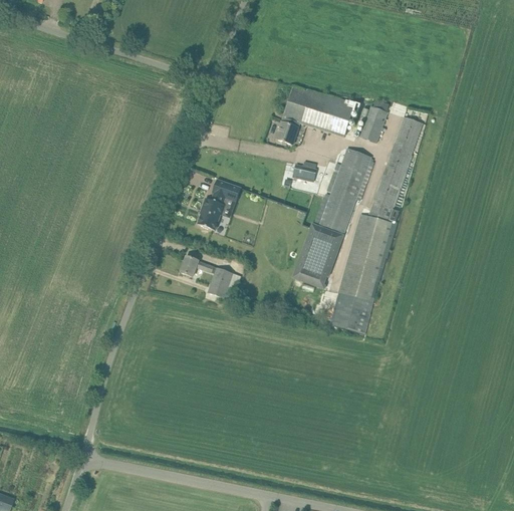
[(293,144),(300,121),(343,136),(355,101),(330,93),(330,95),(307,87),(306,89),(293,85),(276,138),(293,144)]
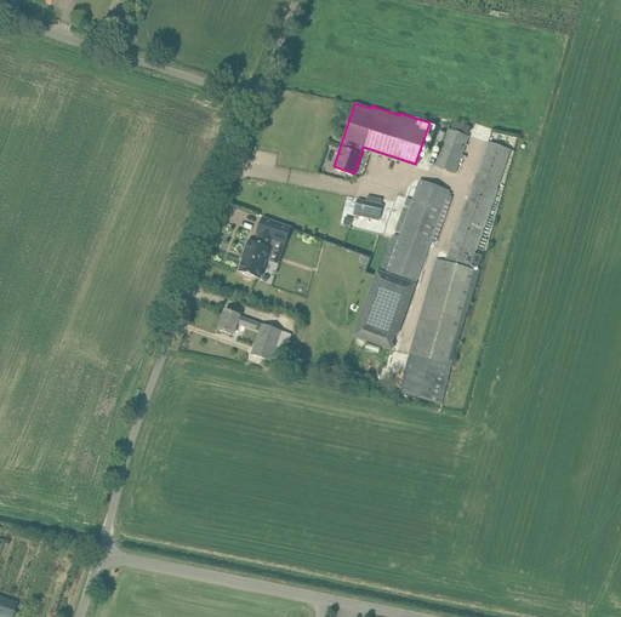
[(448,126),(434,164),(455,172),(469,133),(448,126)]
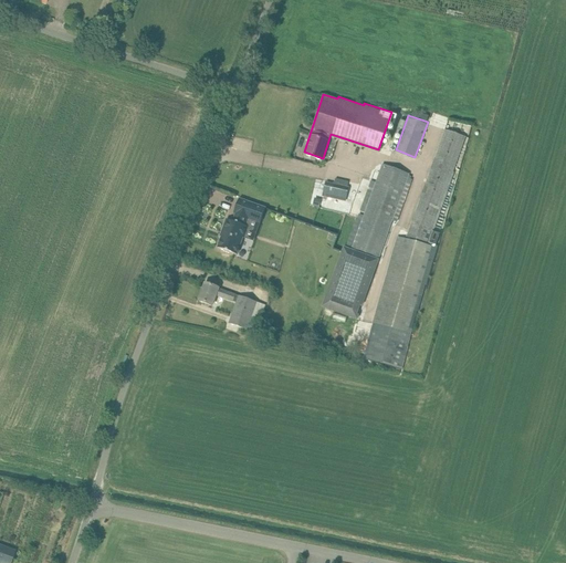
[(371,321),(377,322),(367,358),(398,366),(431,243),(428,242),(465,135),(446,127),(407,237),(397,233),(371,321)]
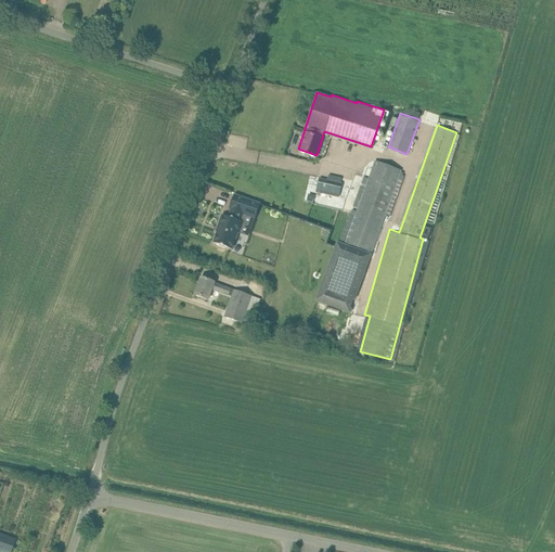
[(402,168),(376,158),(347,240),(373,249),(402,168)]
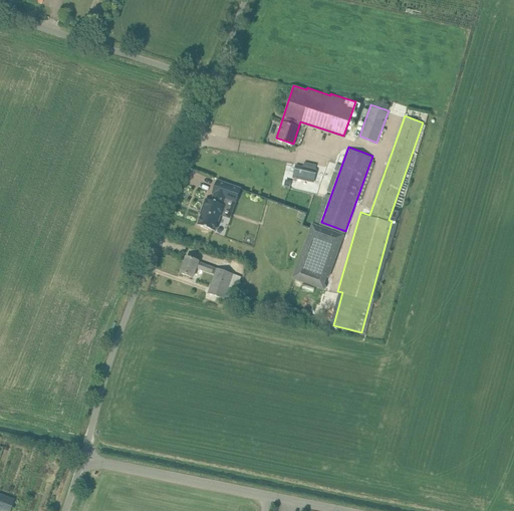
[(292,176),(313,181),(316,168),(295,163),(292,176)]
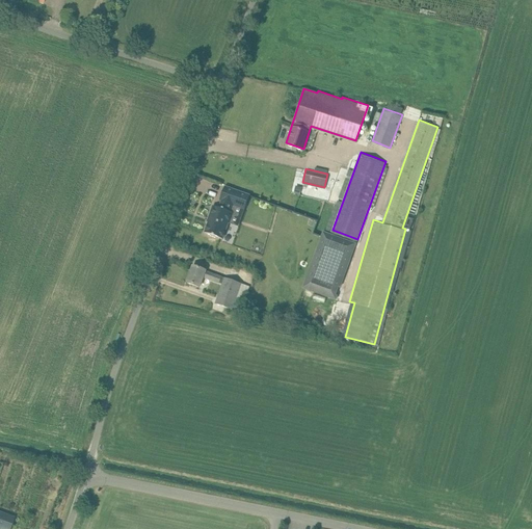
[(233,203),(245,207),(250,193),(224,184),(219,199),(221,199),(219,206),(213,204),(209,214),(211,214),(205,231),(222,237),(228,220),(230,221),(233,211),(231,210),(233,203)]
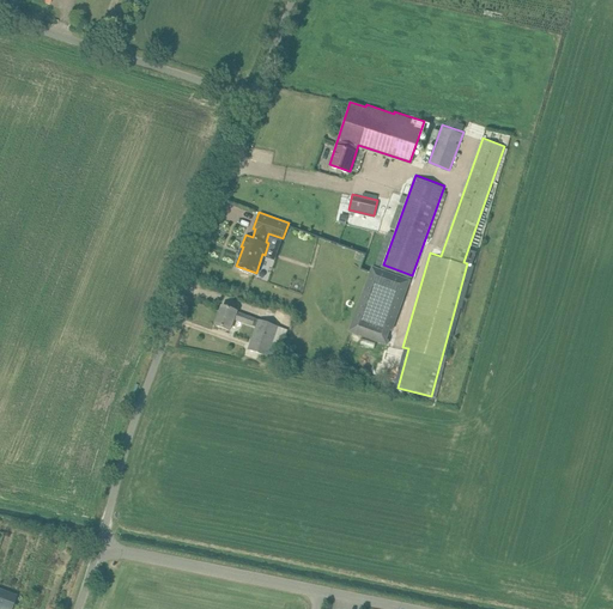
[(410,278),(372,265),(350,329),(387,342),(388,338),(384,336),(388,327),(392,328),(400,305),(410,278)]
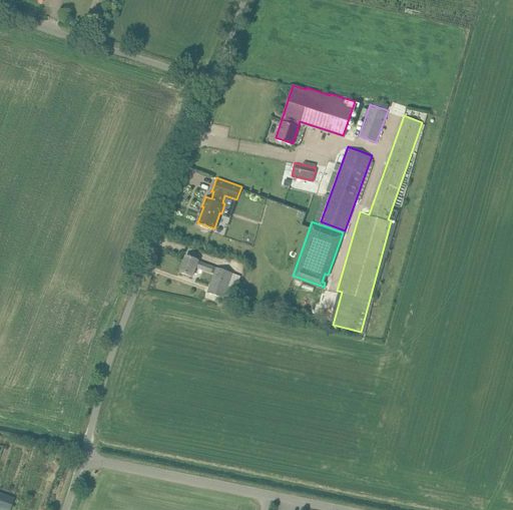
[(196,266),(213,272),(206,291),(223,297),(232,271),(186,255),(180,270),(192,275),(196,266)]
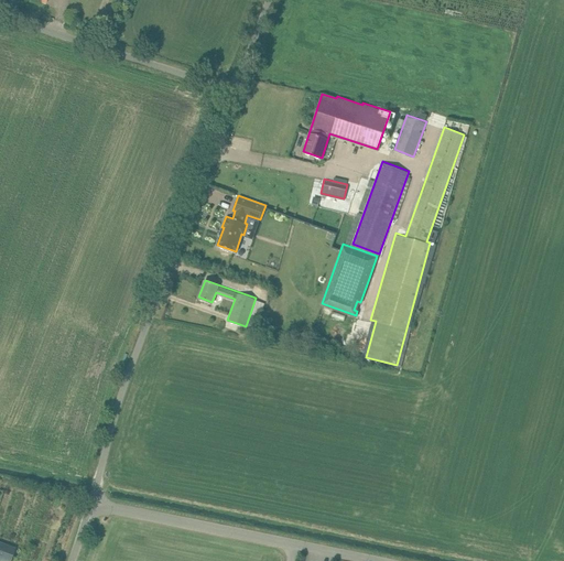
[(9,560),(14,546),(0,540),(0,558),(7,560),(9,560)]
